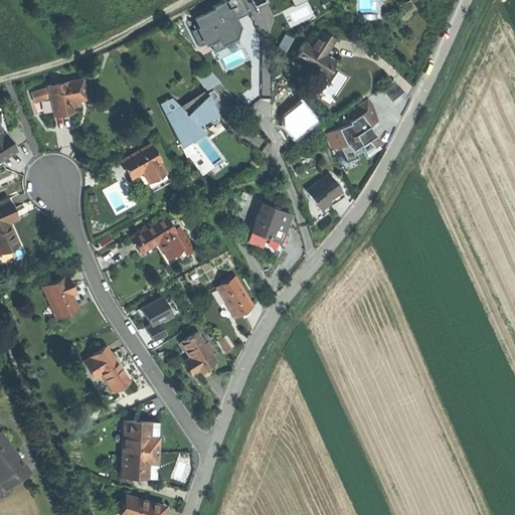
[(201,26),(194,30),(201,45),(211,40),(220,35),(224,43),(239,35),(234,26),(240,23),(237,17),(236,15),(248,9),(243,0),(221,0),(214,4),(215,7),(196,17),(201,26)]
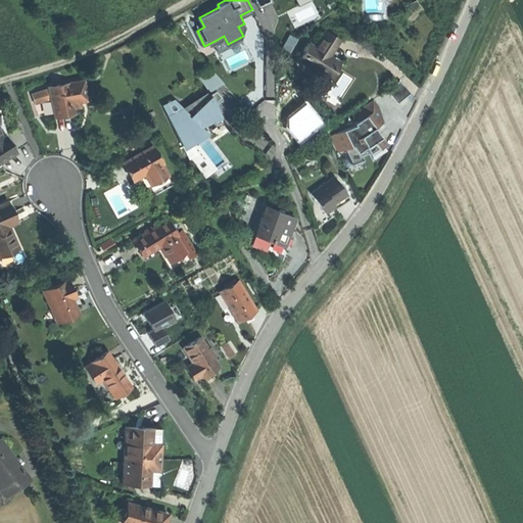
[(306,63),(331,79),(339,63),(329,57),(334,48),(339,40),(326,32),(316,49),(310,45),(302,55),(310,59),(306,63)]
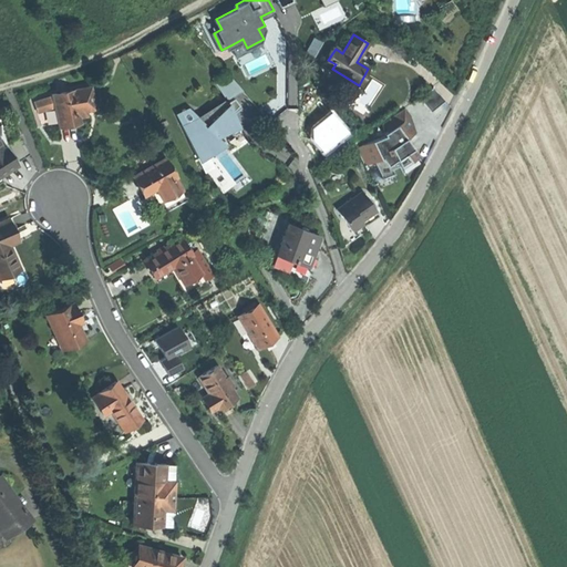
[(315,54),(321,39),(313,35),(306,50),(315,54)]
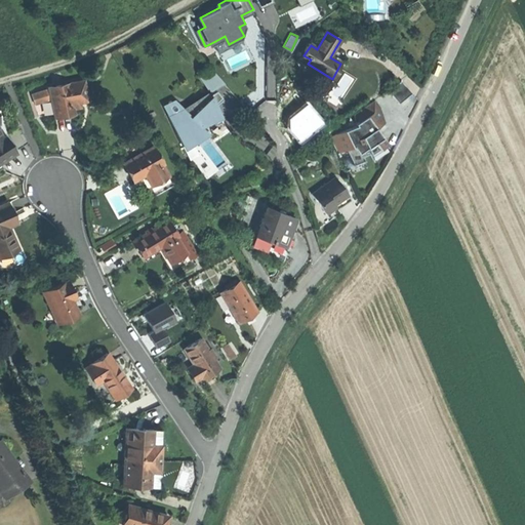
[(225,36),(215,41),(219,48),(229,44),(225,36)]
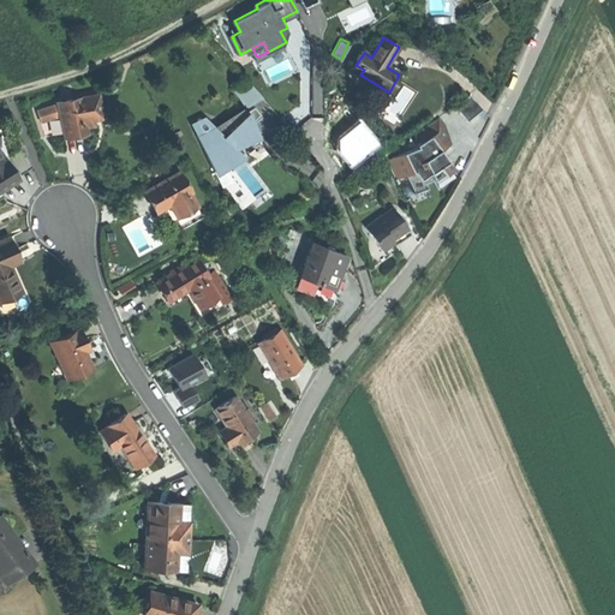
[(237,91),(246,106),(261,96),(249,83),(237,91)]
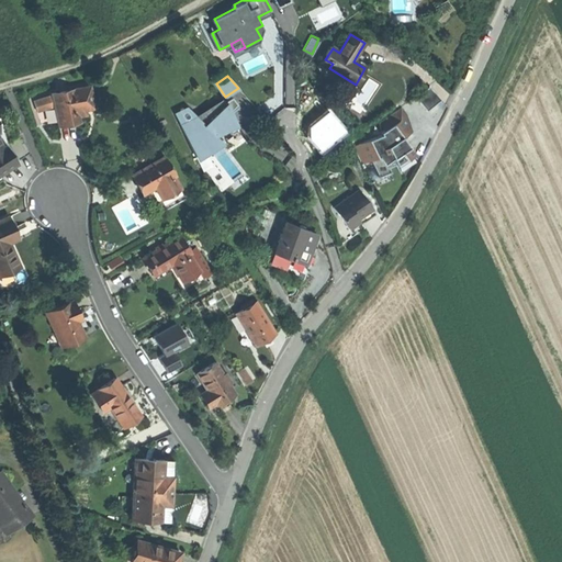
[(53,105),(57,125),(67,123),(77,121),(76,115),(75,110),(83,109),(91,108),(88,86),(51,93),(53,105)]
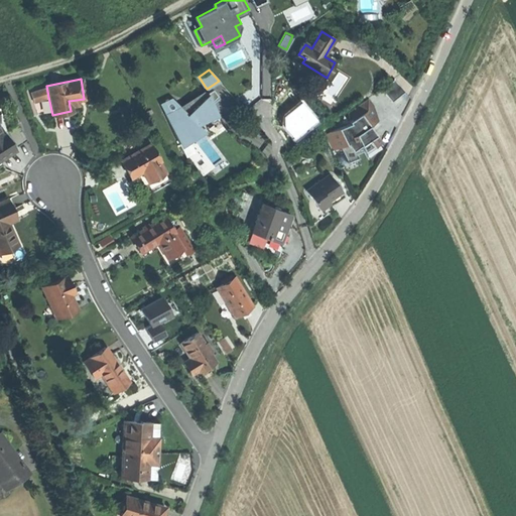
[(381,91),(393,104),(405,93),(395,81),(381,91)]
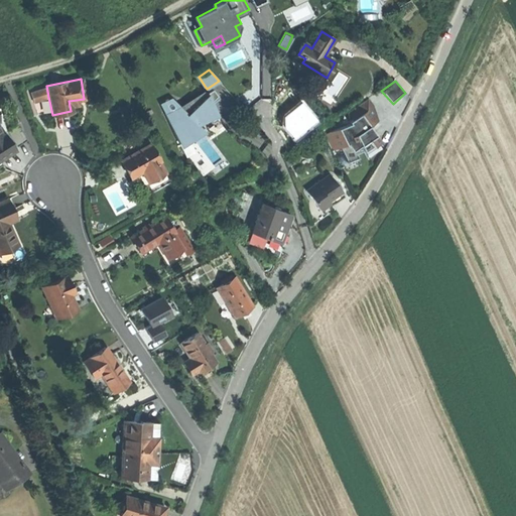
[(33,102),(48,97),(46,86),(29,93),(33,102)]
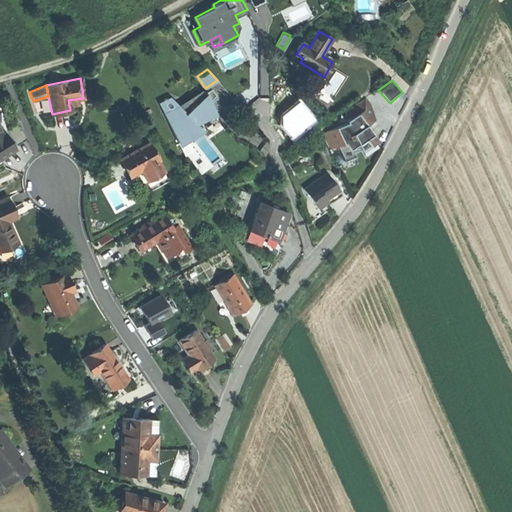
[(210,89),(207,91),(210,100),(215,96),(210,89)]
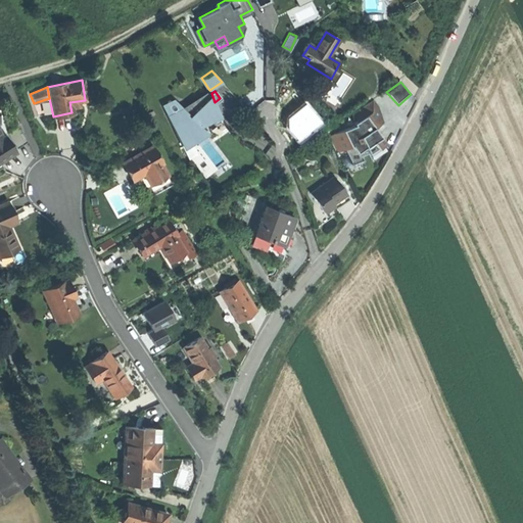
[(167,115),(182,146),(189,141),(196,134),(197,135),(198,134),(192,127),(196,123),(199,128),(221,120),(215,102),(211,93),(185,111),(186,113),(184,114),(179,108),(178,108),(178,109),(167,115)]
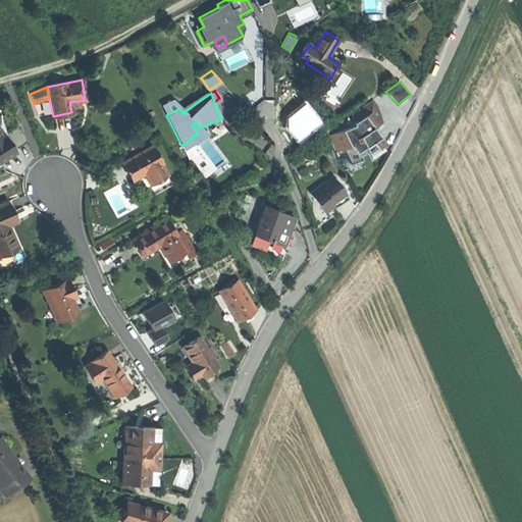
[(377,108),(372,101),(350,117),(357,122),(353,124),(354,126),(333,136),(342,151),(345,150),(352,165),(362,160),(360,155),(366,153),(367,155),(376,149),(383,143),(373,128),(381,122),(373,111),(377,108)]
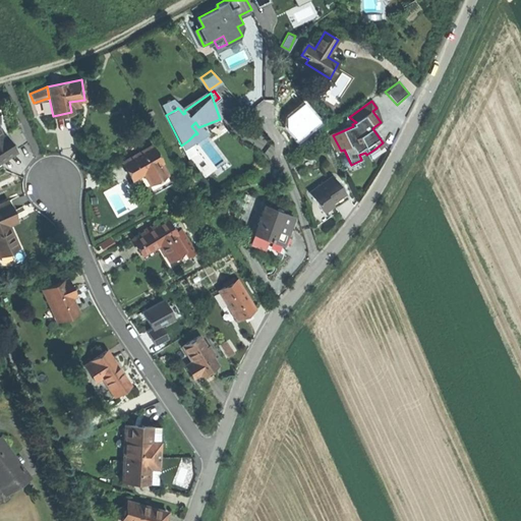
[(9,135),(16,149),(26,142),(18,129),(9,135)]
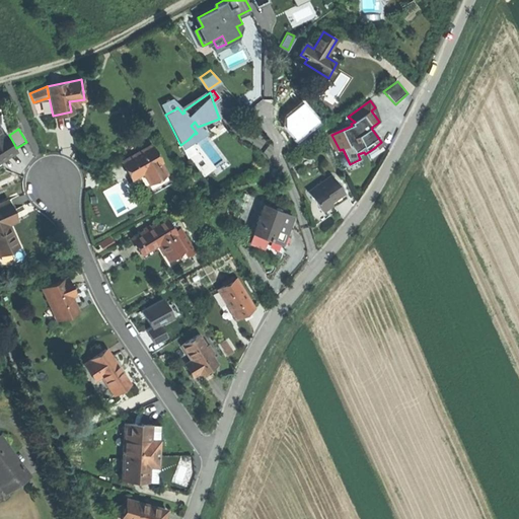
[(0,158),(14,150),(3,133),(0,135),(0,134),(0,158)]
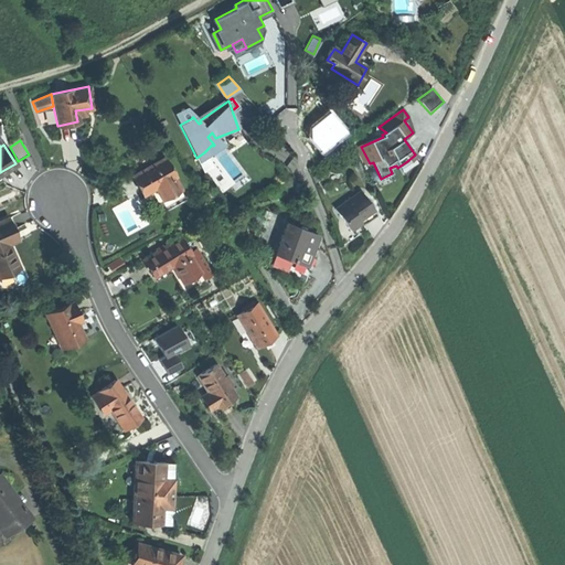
[(137,184),(141,194),(155,187),(164,205),(183,194),(172,177),(174,176),(163,157),(131,176),(137,184)]
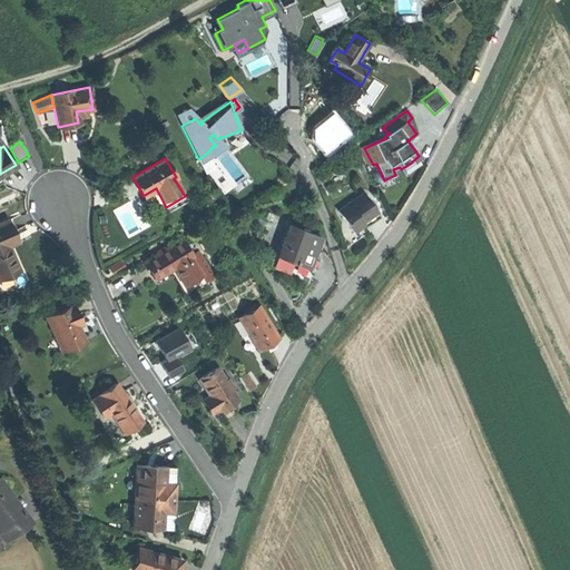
[(364,195),(340,213),(354,233),(364,225),(362,223),(376,212),(364,195)]
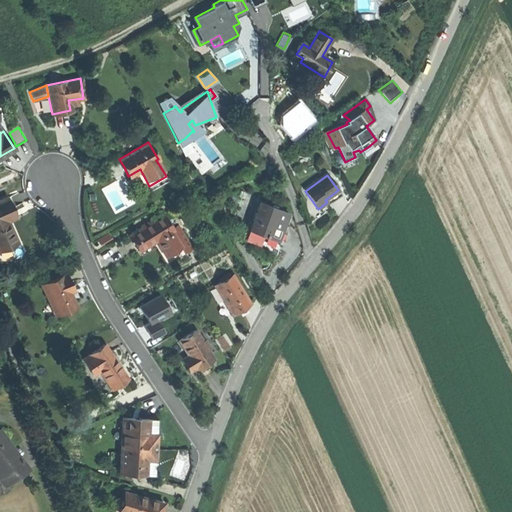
[(342,196),(338,190),(325,200),(327,202),(329,205),(336,201),(342,196)]
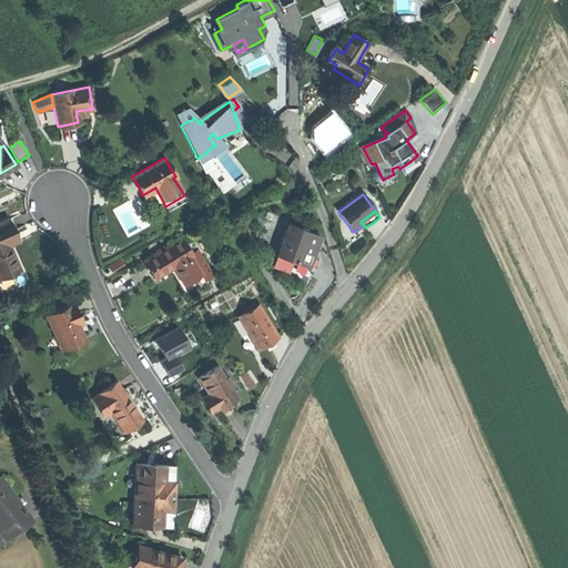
[(9,219),(0,222),(0,276),(19,269),(12,253),(9,244),(18,241),(9,219)]
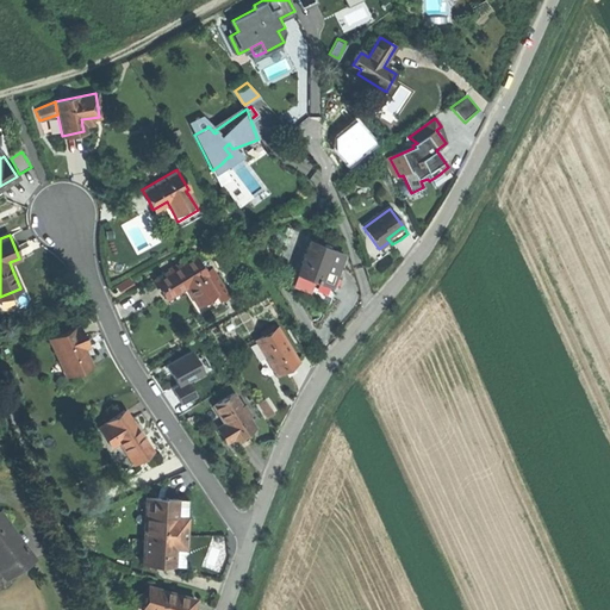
[(297,273),(330,286),(334,278),(337,267),(335,266),(340,255),(309,243),(297,273)]
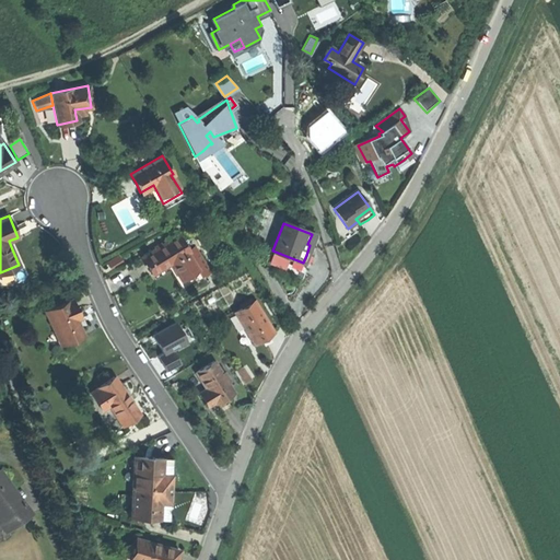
[(178,234),(141,256),(147,265),(152,273),(187,253),(188,252),(178,234)]
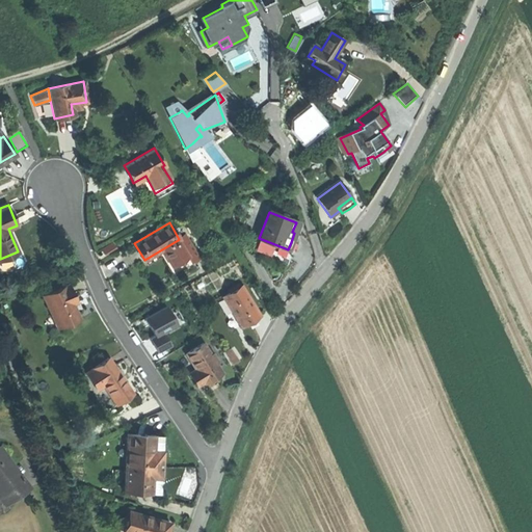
[(191,263),(178,240),(144,260),(147,264),(161,256),(164,254),(176,272),(191,263)]
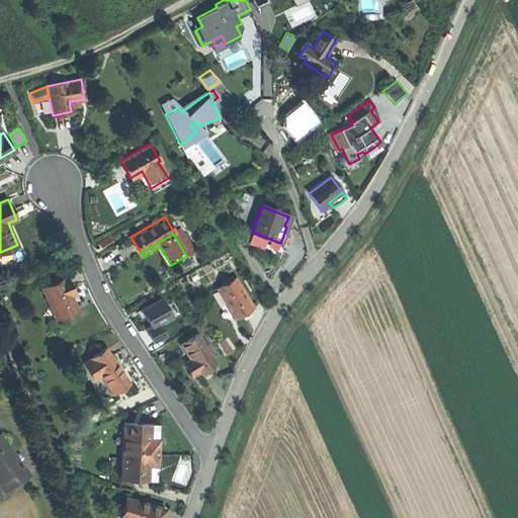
[(168,267),(171,265),(160,247),(157,249),(168,267)]
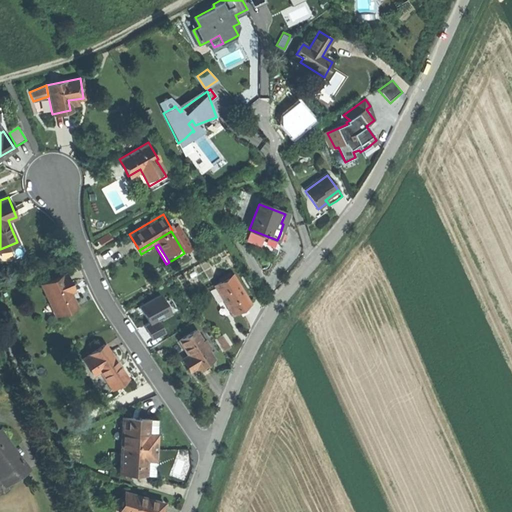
[(66,275),(42,285),(50,305),(48,306),(53,316),(76,306),(71,296),(74,295),(71,286),(66,275)]
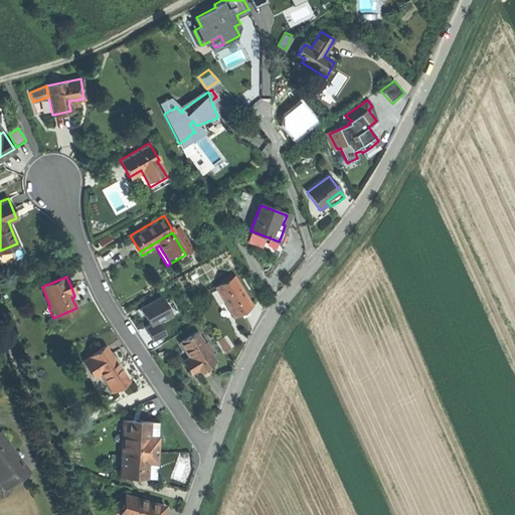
[(234,277),(216,287),(228,307),(233,315),(241,310),(250,305),(234,277)]
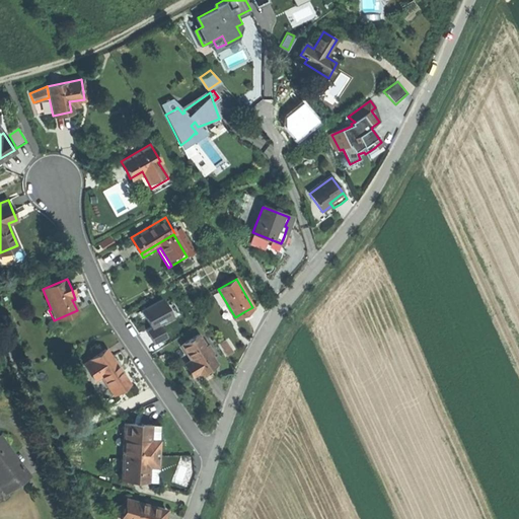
[(224,312),(230,309),(218,289),(213,292),(224,312)]
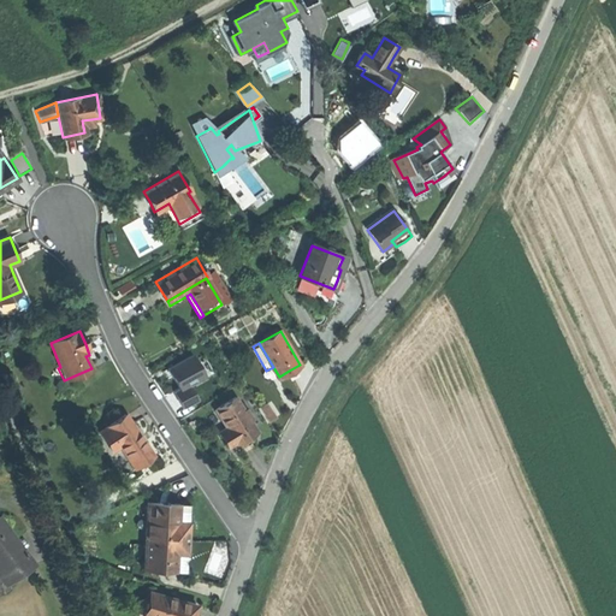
[(193,354),(167,367),(178,388),(189,381),(203,373),(193,354)]
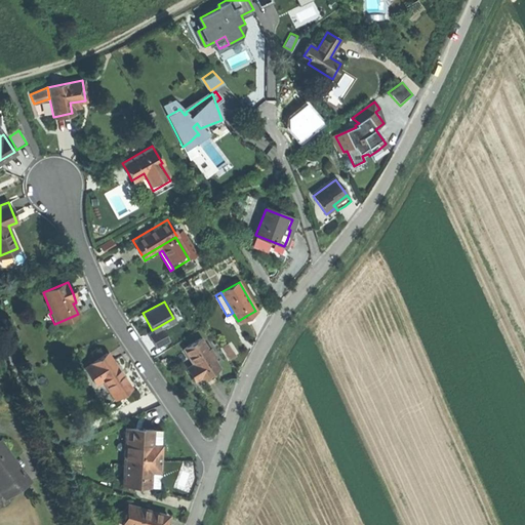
[(167,336),(161,325),(152,330),(147,333),(153,345),(167,336)]
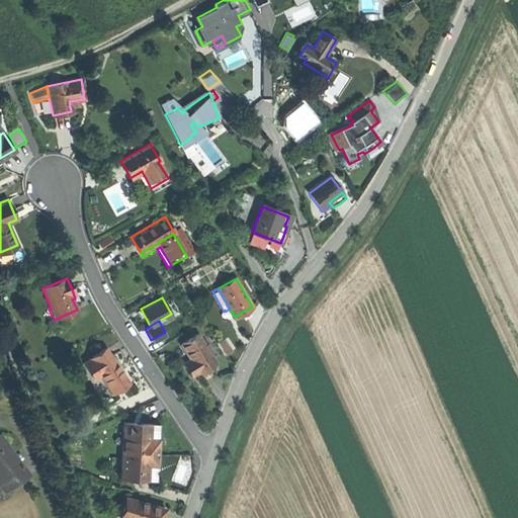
[(198,370),(199,372),(207,367),(216,362),(197,334),(181,343),(191,359),(198,370)]
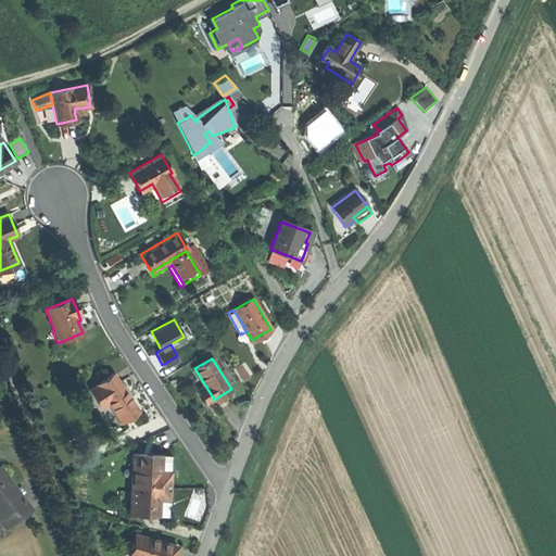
[(113,375),(91,389),(102,405),(108,402),(121,421),(137,411),(124,391),(113,375)]
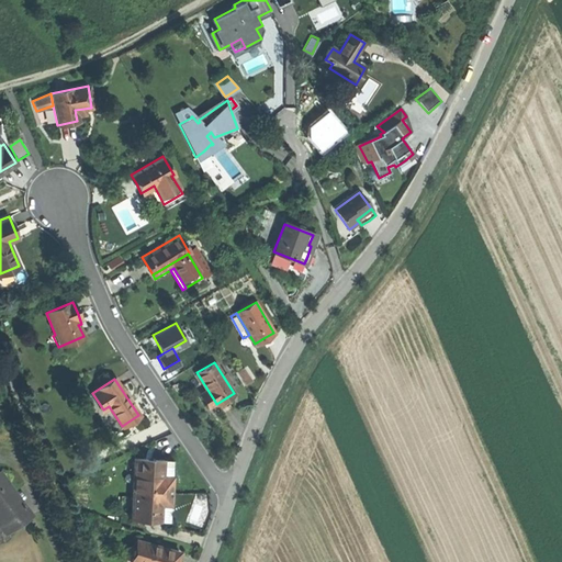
[(209,406),(215,402),(208,390),(201,394),(209,406)]
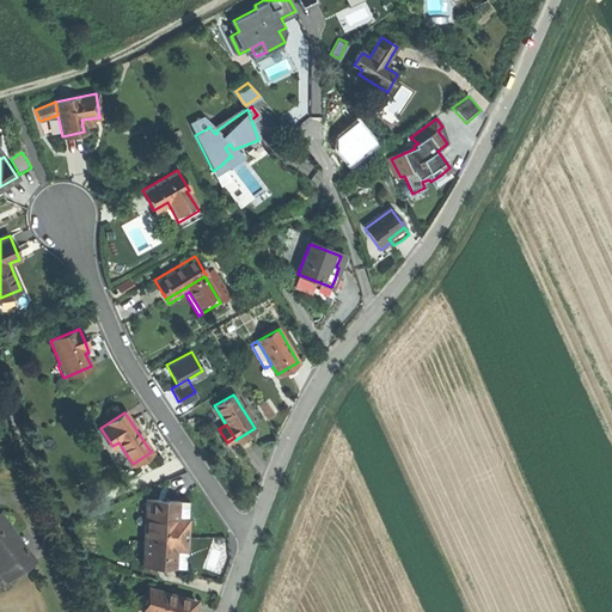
[(178,501),(147,499),(144,567),(175,568),(175,567),(176,549),(185,549),(187,549),(188,528),(188,520),(177,519),(178,501)]
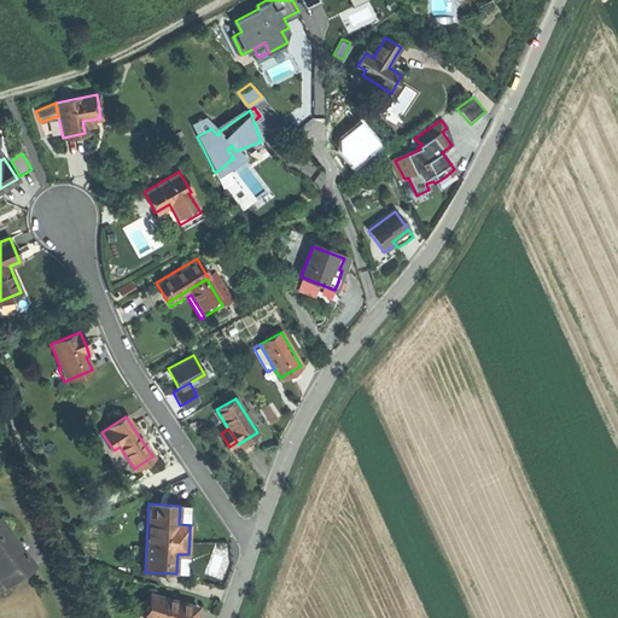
[(190,506),(180,506),(179,524),(190,525),(190,506)]
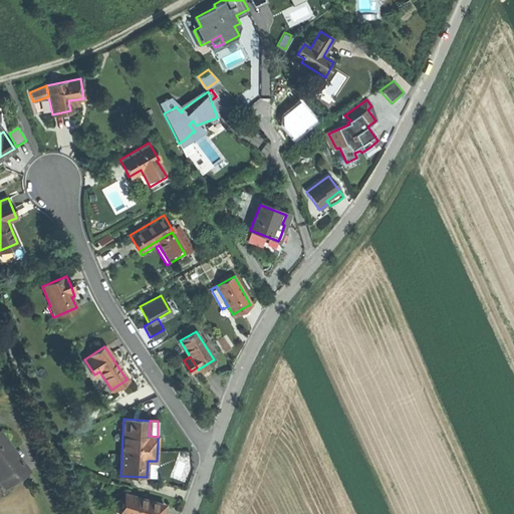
[(0,473),(9,485),(28,471),(15,453),(0,432),(0,473)]
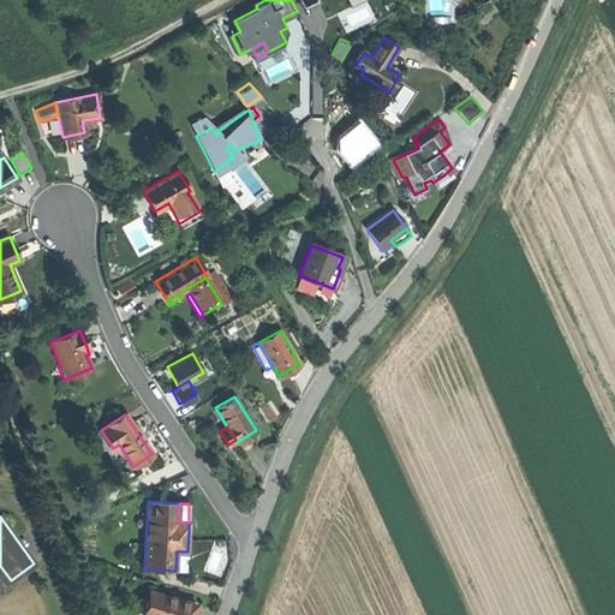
[(185,571),(186,551),(177,551),(175,569),(185,571)]
